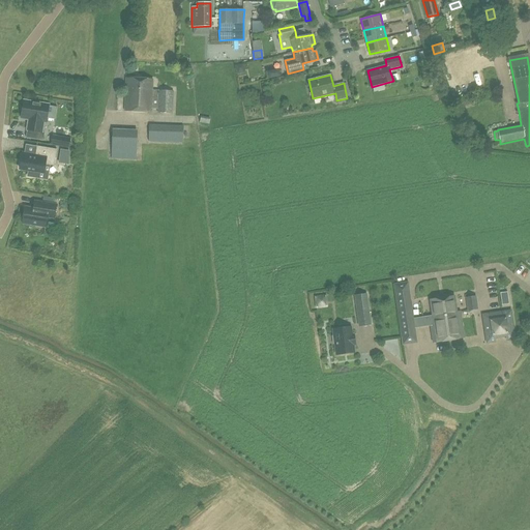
[(124,111),(152,112),(152,109),(157,110),(157,113),(173,113),(174,91),(153,90),(153,79),(126,78),(124,111)]
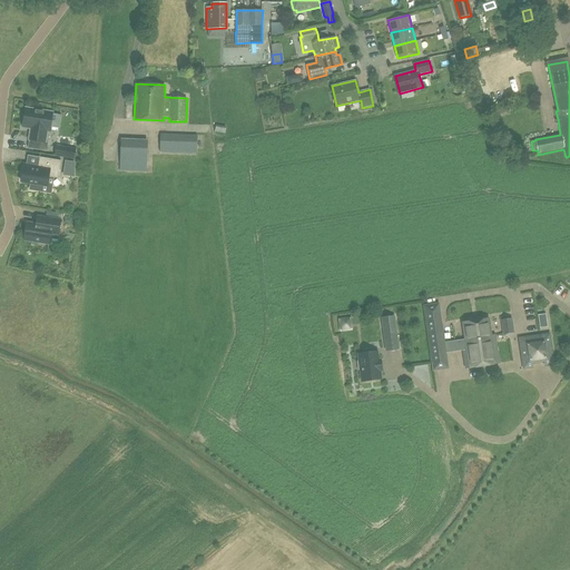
[(495,96),(501,102),(511,95),(505,88),(495,96)]
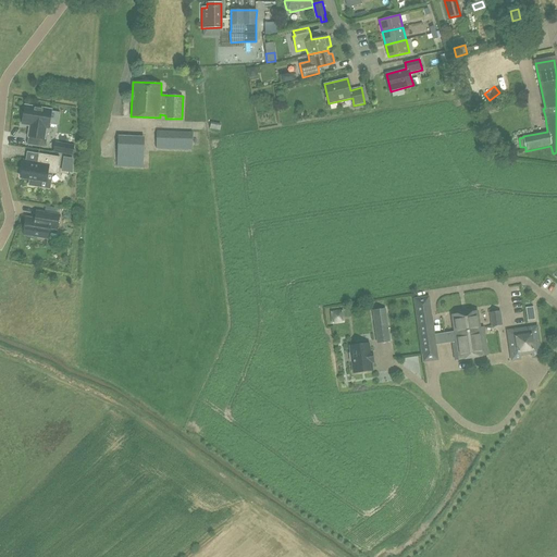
[(37,138),(36,146),(45,148),(47,139),(44,139),(46,128),(48,128),(51,110),(24,106),(24,109),(22,109),(21,114),(23,115),(22,124),(29,125),(28,137),(37,138)]
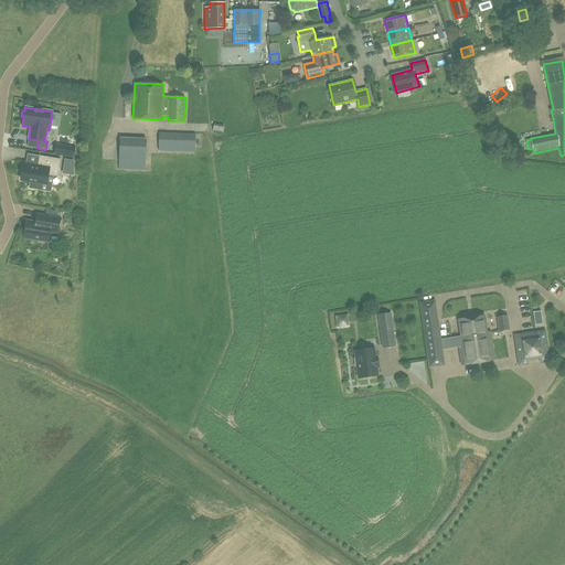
[(195,152),(195,134),(159,134),(158,150),(195,152)]
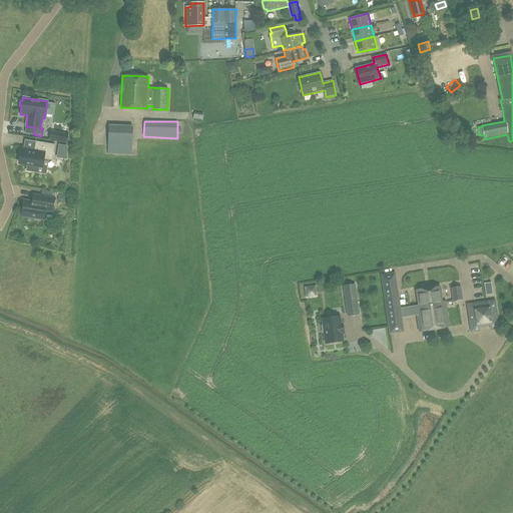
[(132,154),(133,126),(109,125),(108,153),(132,154)]
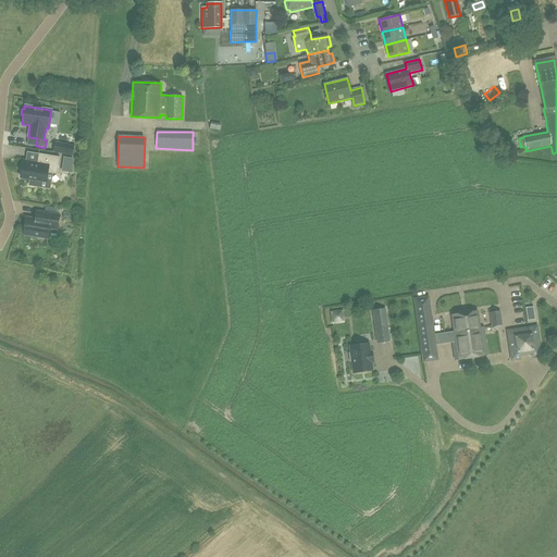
[(54,146),(53,152),(72,156),(73,146),(63,144),(62,147),(54,146)]
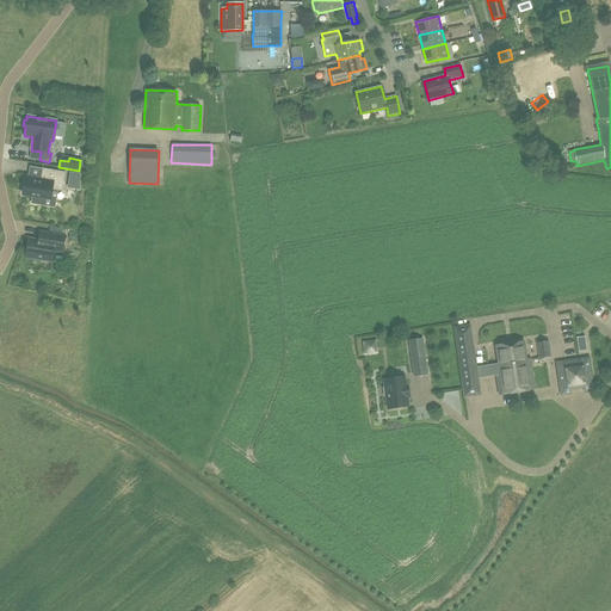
[(65,172),(42,168),(41,179),(25,177),(22,195),(32,196),(31,203),(45,205),(47,198),(50,199),(53,190),(62,191),(65,172)]
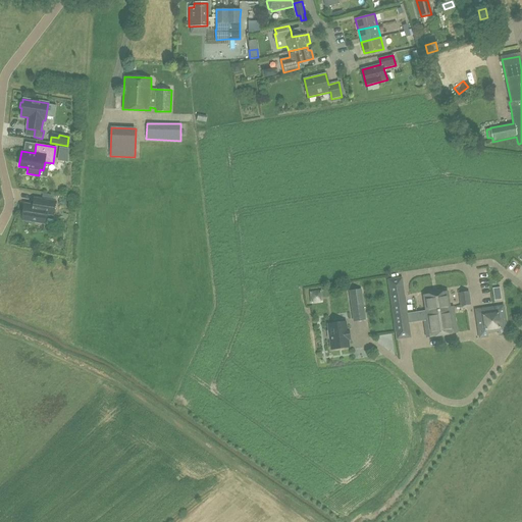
[(68,159),(68,149),(60,148),(58,157),(68,159)]
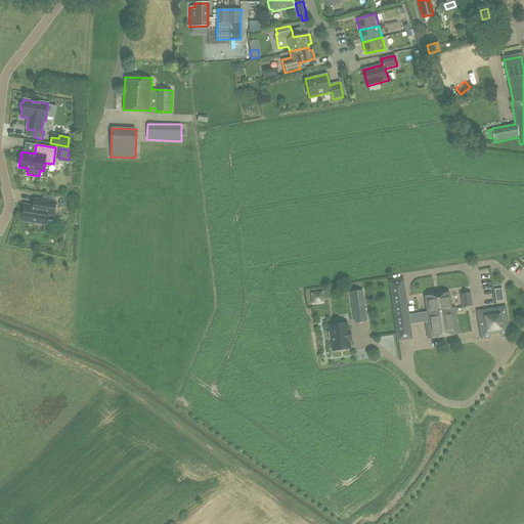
[(53,216),(55,203),(40,200),(34,199),(33,206),(24,205),(22,221),(45,224),(46,215),(53,216)]
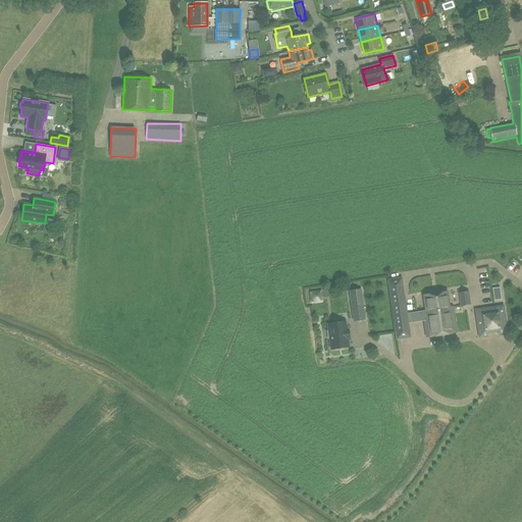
[(501,300),(499,288),(491,289),(493,301),(501,300)]
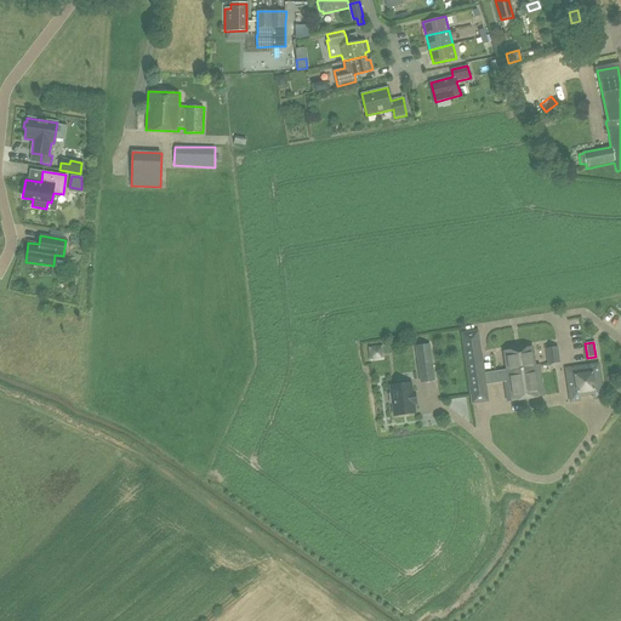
[(433,369),(429,345),(415,346),(419,371),(433,369)]
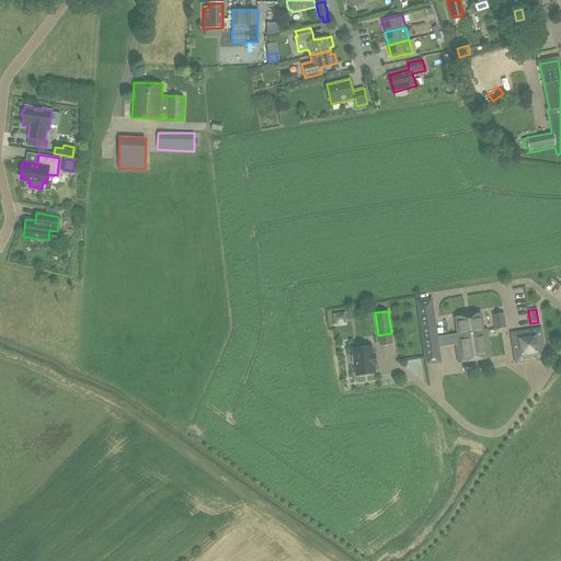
[(459,363),(490,357),(485,330),(482,330),(480,313),(455,318),(458,334),(436,338),(438,346),(456,344),(459,363)]
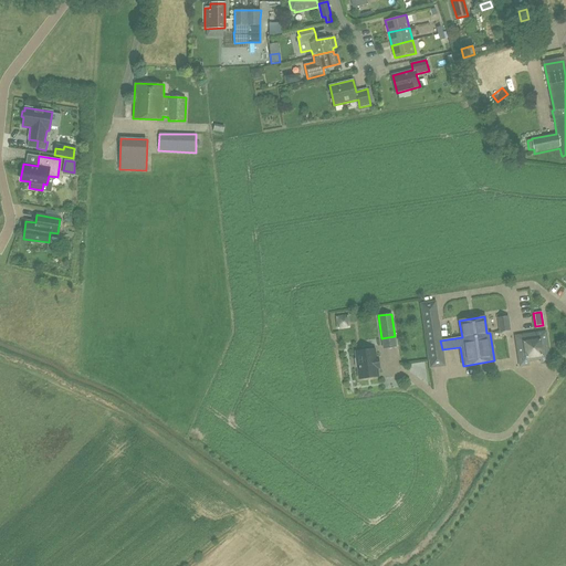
[(507,317),(499,318),(500,332),(510,329),(507,317)]
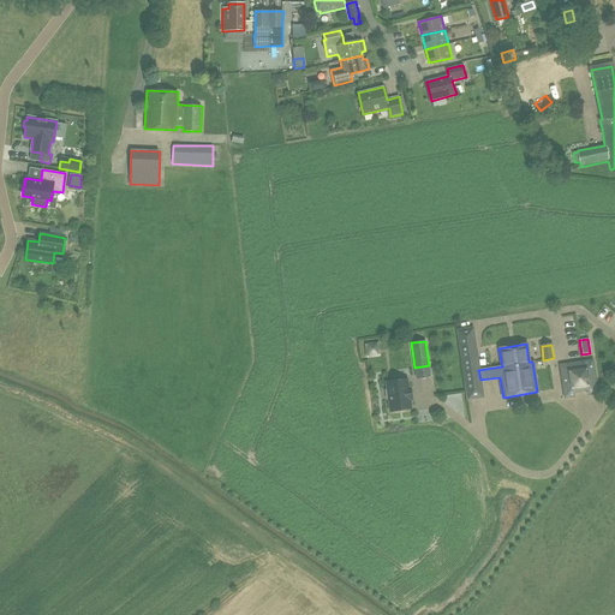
[(592,362),(561,366),(566,398),(574,395),(573,388),(586,386),(587,394),(597,393),(592,362)]
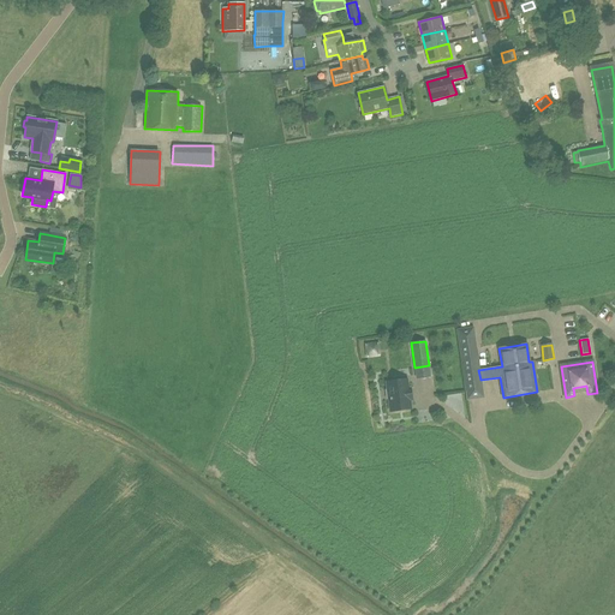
[(422,377),(422,393),(435,393),(434,377),(422,377)]
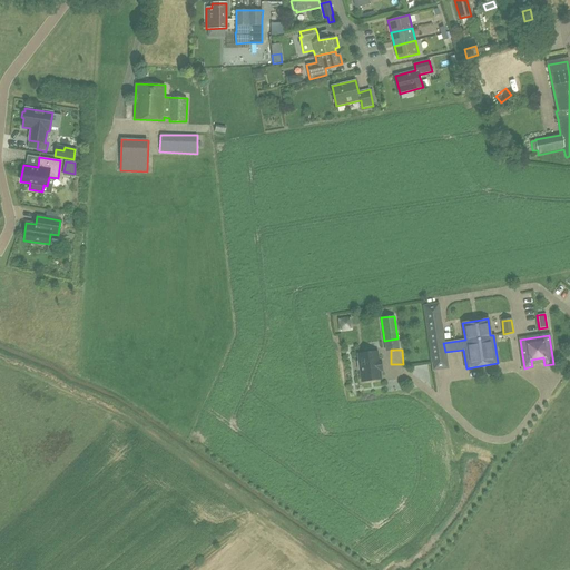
[(376,352),(357,354),(359,361),(361,361),(362,370),(360,370),(362,382),(381,379),(376,352)]
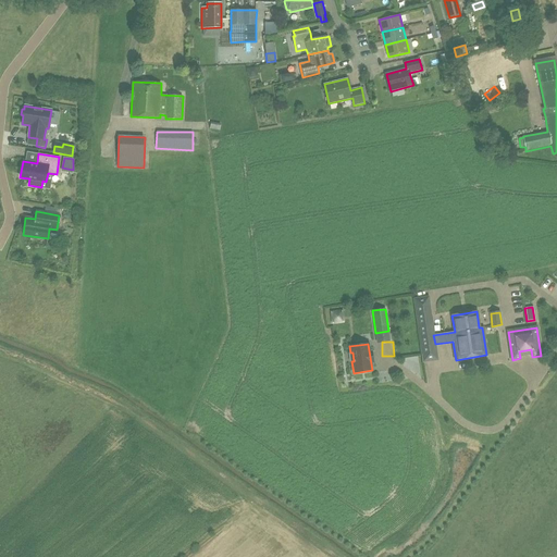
[(467,408),(471,395),(458,391),(454,405),(467,408)]
